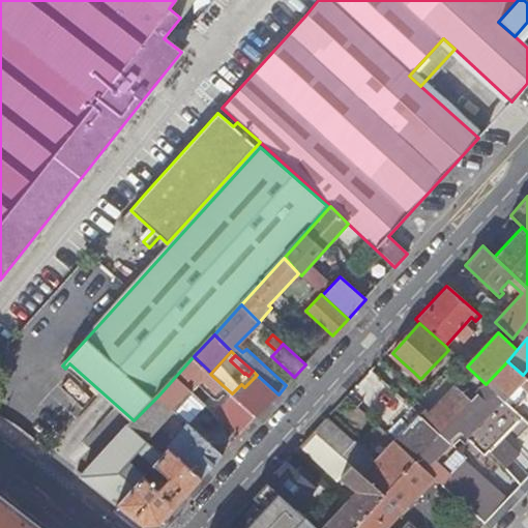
[(194,356),(175,377),(191,392),(199,384),(213,398),(224,386),(210,374),(211,373),(194,356)]
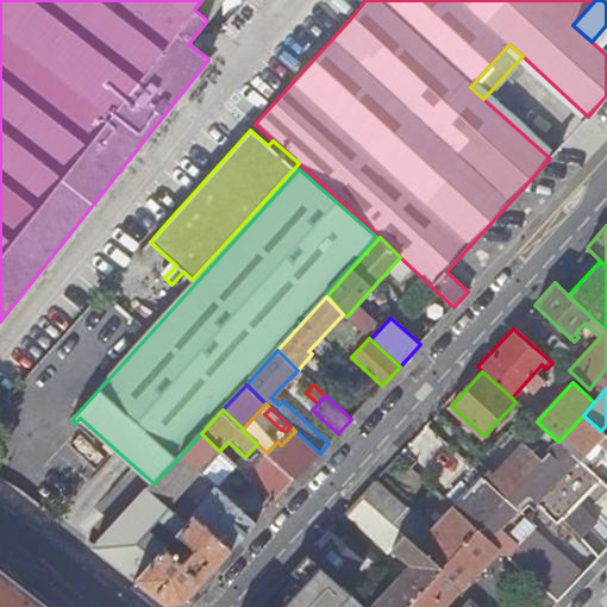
[(600,458),(606,464),(606,436),(606,437),(601,431),(583,415),(558,442),(580,461),(596,442),(606,450),(600,458)]
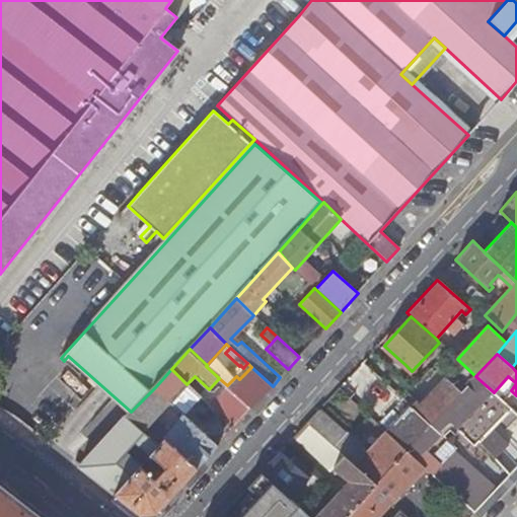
[(404,364),(396,357),(393,361),(401,368),(404,364)]
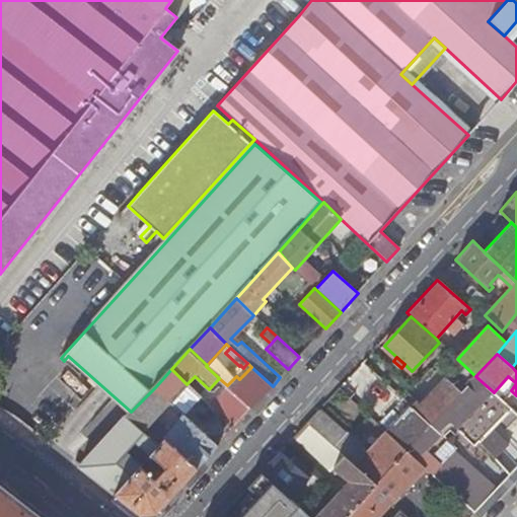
[(171,369),(155,387),(170,402),(177,410),(195,391),(187,384),(171,369)]
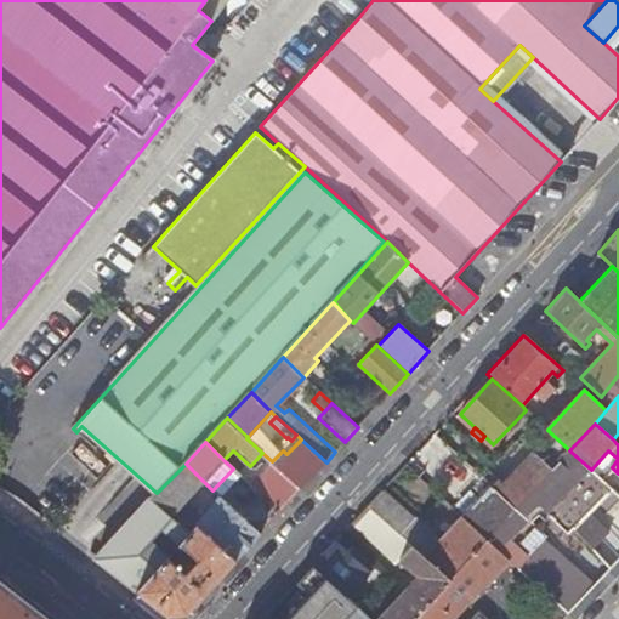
[(273,463),(302,488),(322,467),(301,449),(297,453),(293,448),(287,454),(283,450),(272,461),(273,463)]
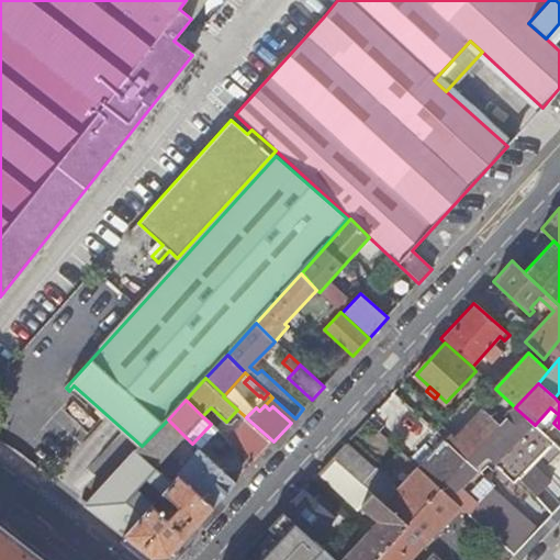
[(511,552),(514,556),(537,533),(490,489),(493,485),(476,470),(488,457),(516,482),(521,477),(552,515),(559,506),(559,448),(544,434),(535,425),(515,407),(500,425),(484,441),(440,488),(459,505),(494,537),(511,552)]
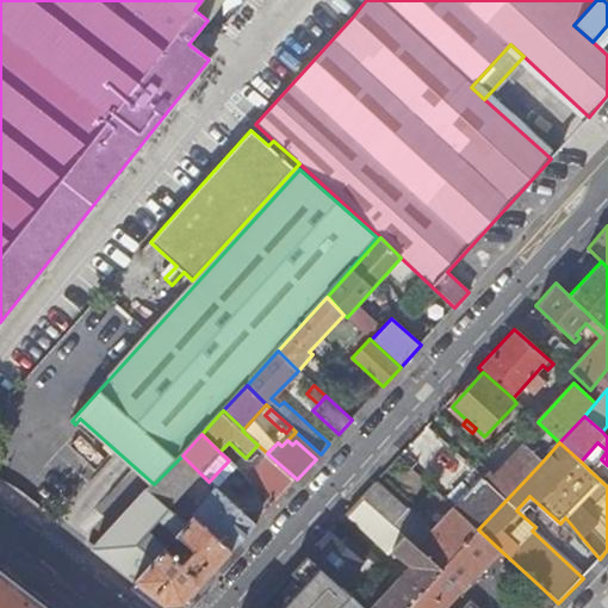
[(581,461),(590,471),(601,459),(607,451),(597,442),(581,461)]
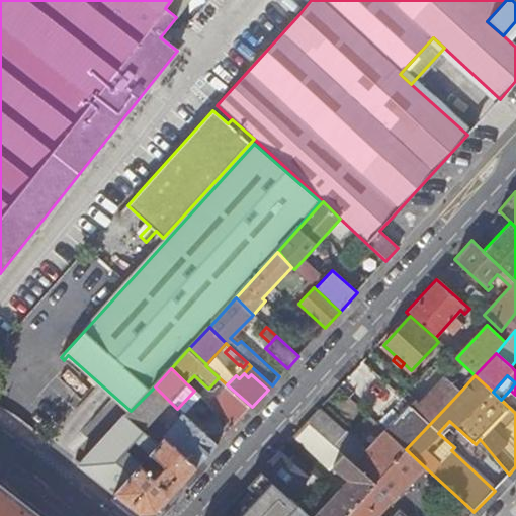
[(388,432),(406,449),(446,407),(460,392),(446,378),(423,404),(418,400),(388,432)]
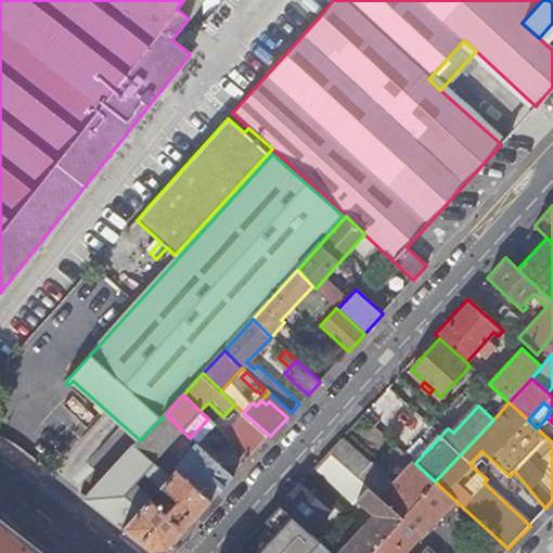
[(224,434),(251,458),(270,436),(244,413),(224,434)]
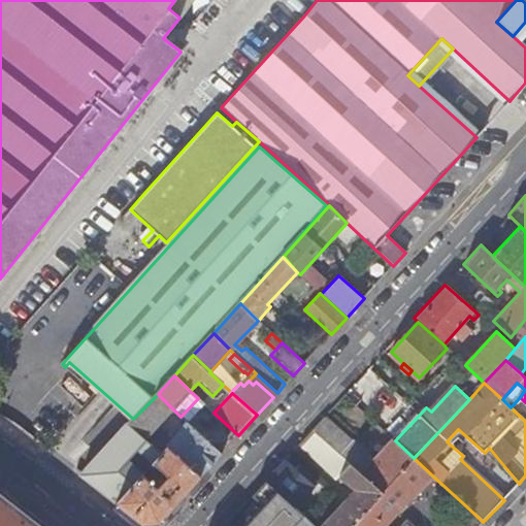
[(133,419),(127,424),(145,439),(173,409),(158,394),(133,419)]
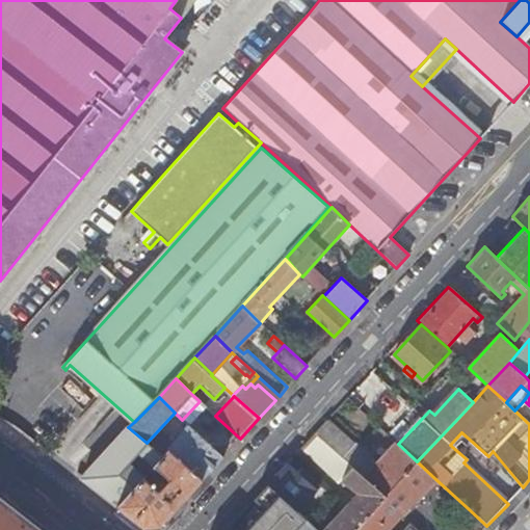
[(199,435),(222,457),(240,439),(215,416),(199,435)]
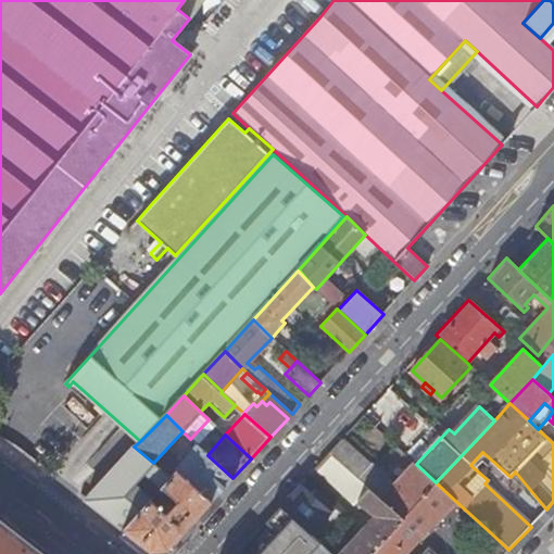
[(369,488),(404,518),(415,506),(436,482),(416,464),(415,463),(394,486),(341,439),(328,453),(369,488)]
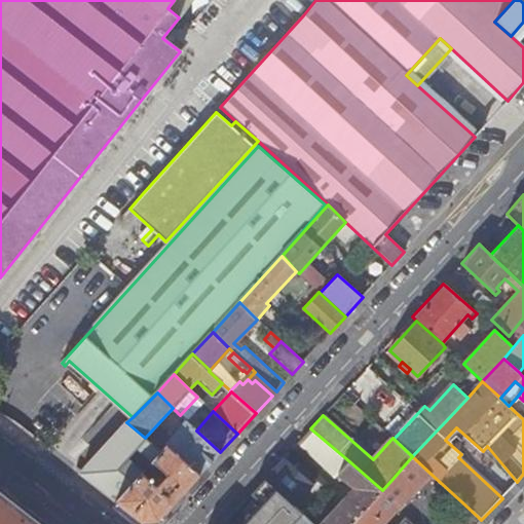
[(166,446),(199,476),(220,452),(196,431),(186,421),(170,439),(160,431),(150,443),(160,452),(166,446)]
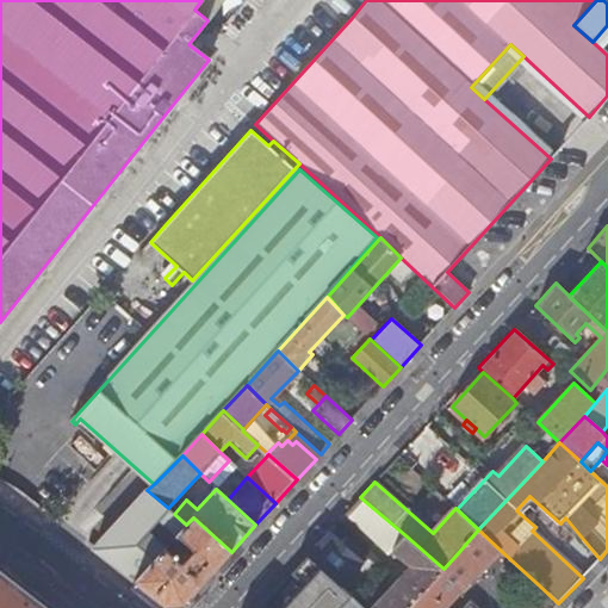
[(147,490),(93,548),(135,582),(166,547),(177,534),(186,525),(174,514),(168,508),(147,490)]
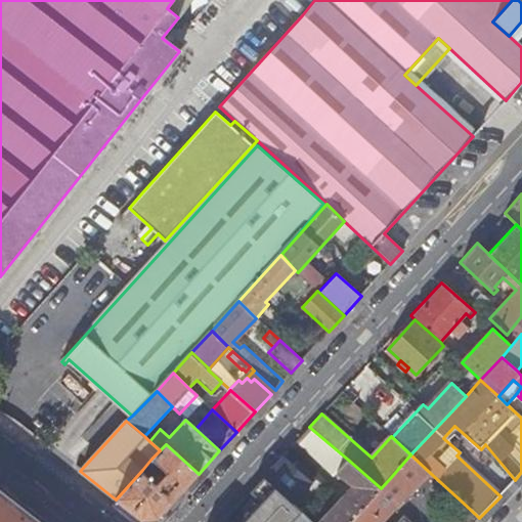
[(318,521),(349,521),(356,516),(381,488),(348,460),(309,427),(297,440),(335,476),(338,472),(353,485),(318,521)]
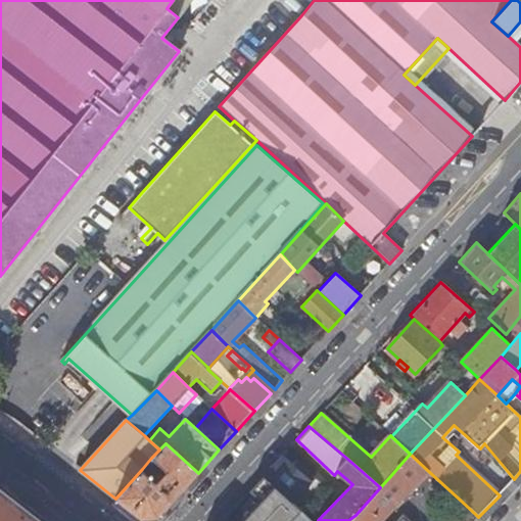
[(142,469),(115,499),(141,518),(158,517),(198,473),(166,443),(159,450),(151,458),(164,469),(160,474),(156,471),(151,477),(142,469)]
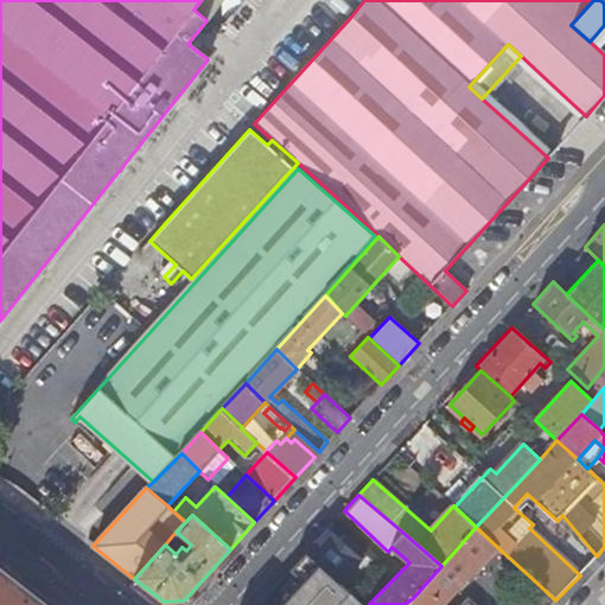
[(329,527),(305,552),(337,580),(364,551),(341,529),(336,534),(329,527)]
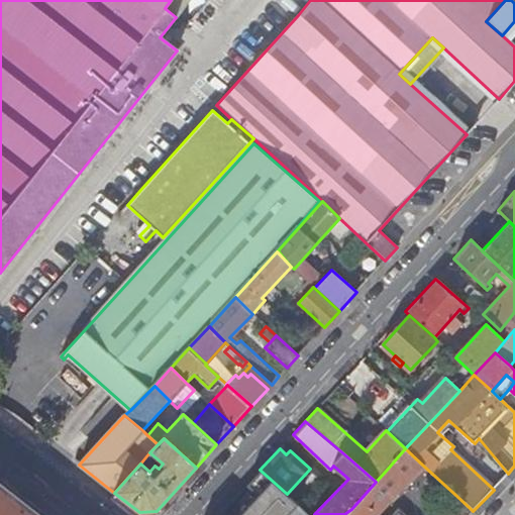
[(386,471),(402,486),(422,465),(405,448),(386,471)]
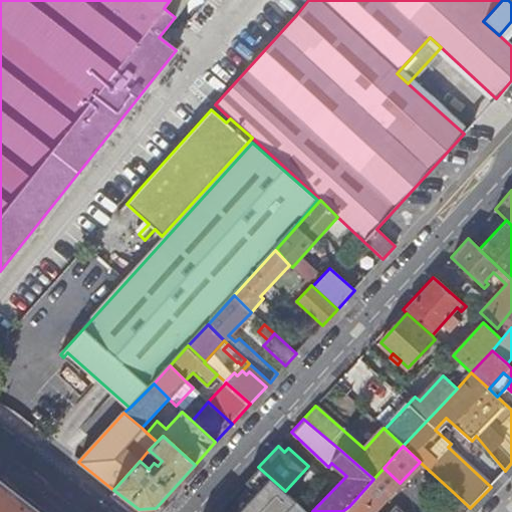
[(308,511),(285,491),(258,467),(217,511),(308,511)]
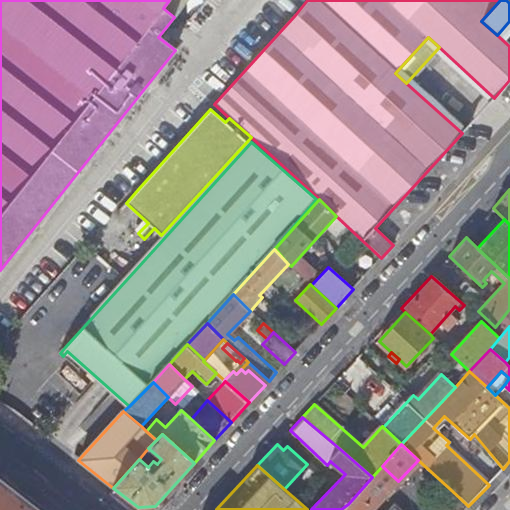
[(372,477),(348,504),(354,509),(371,509),(398,482),(398,481),(382,466),(372,477)]
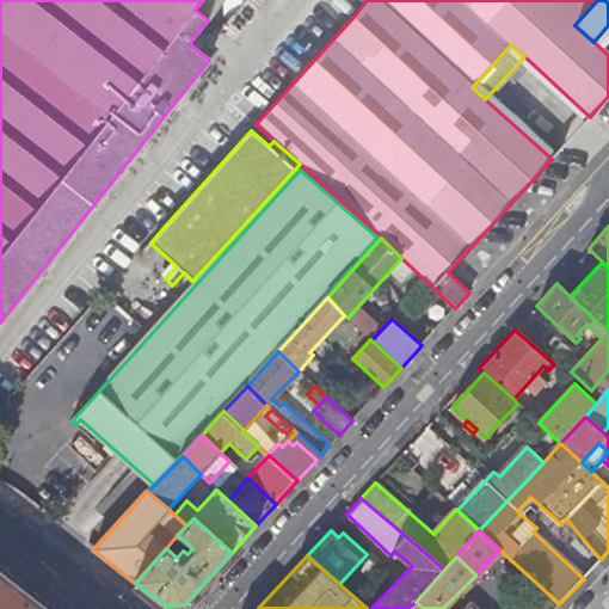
[(0,608),(53,608),(0,567),(0,608)]
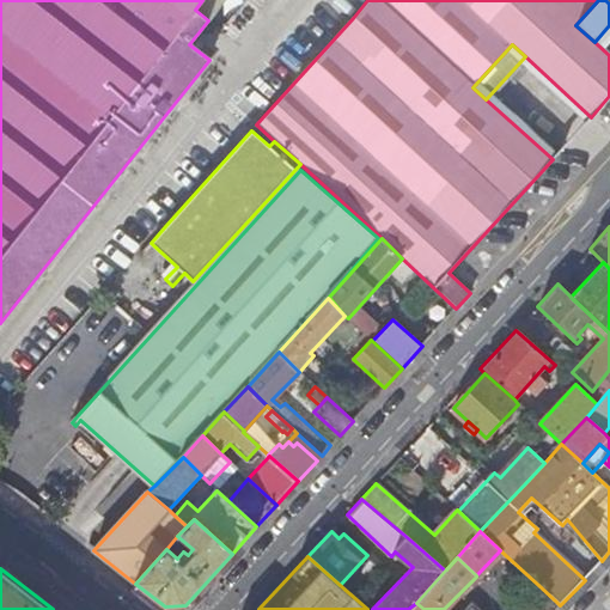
[(542,609),(548,609),(556,602),(538,585),(528,597),(542,609)]
